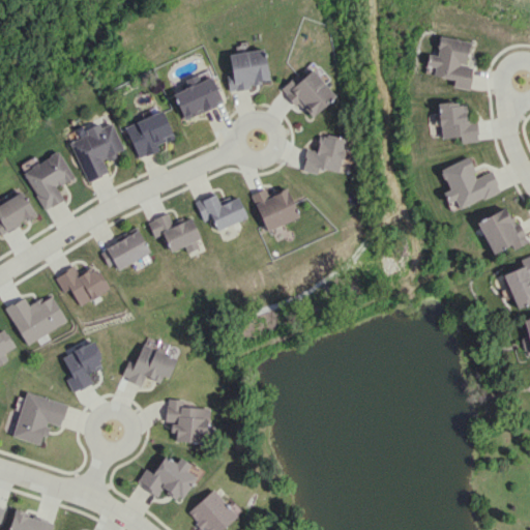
[(432,76),(452,79),(451,86),(468,89),(472,67),(464,65),(469,41),(438,36),(434,55),(427,54),(424,65),(433,66),(432,76)]
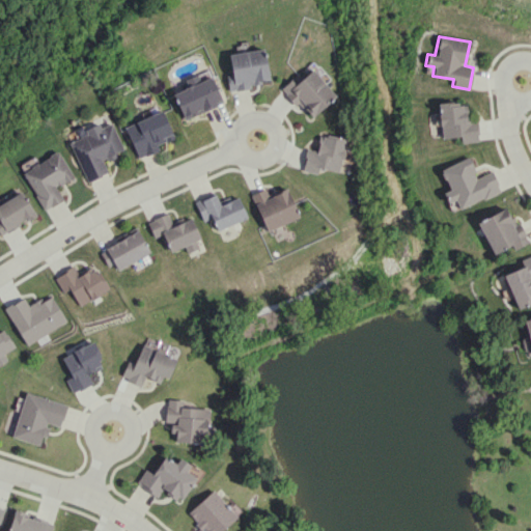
[(269,83),(263,48),(228,54),(231,75),(226,75),(228,89),(269,83)]
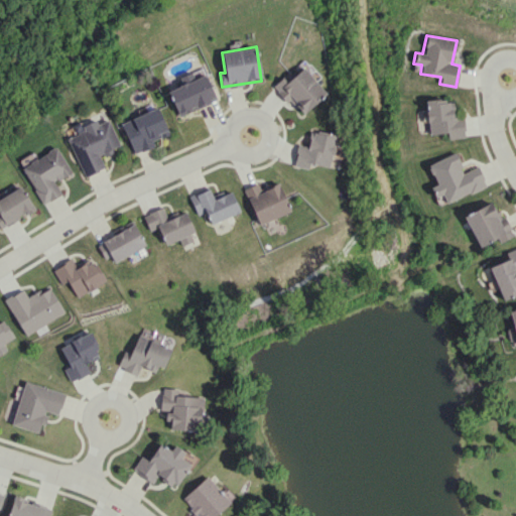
[(216,100),(202,68),(179,78),(182,84),(167,91),(178,116),(216,100)]
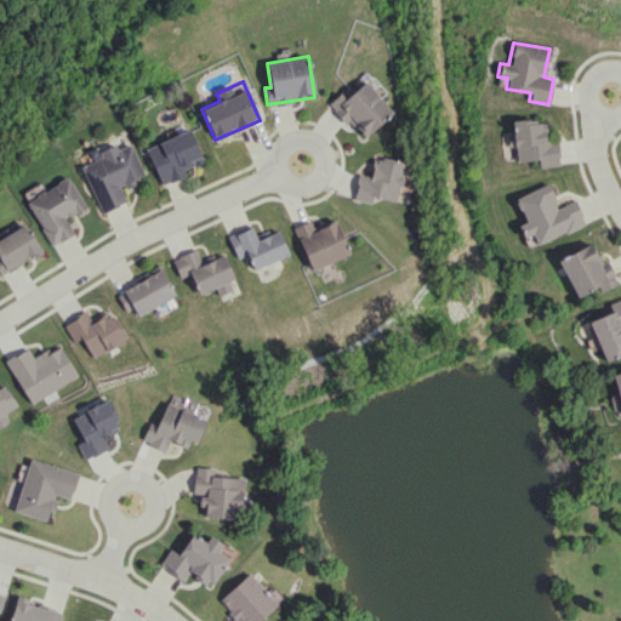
[(329,103),(363,140),(392,110),(364,81),(352,92),(347,86),(329,103)]
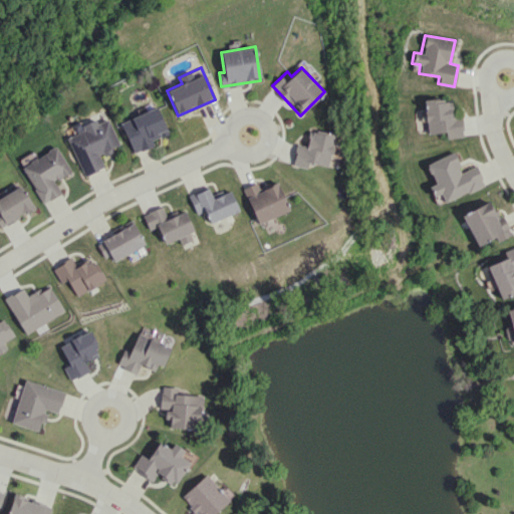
[(427,134),(445,133),(445,138),(462,137),(461,116),(450,116),(449,98),(425,99),(427,134)]
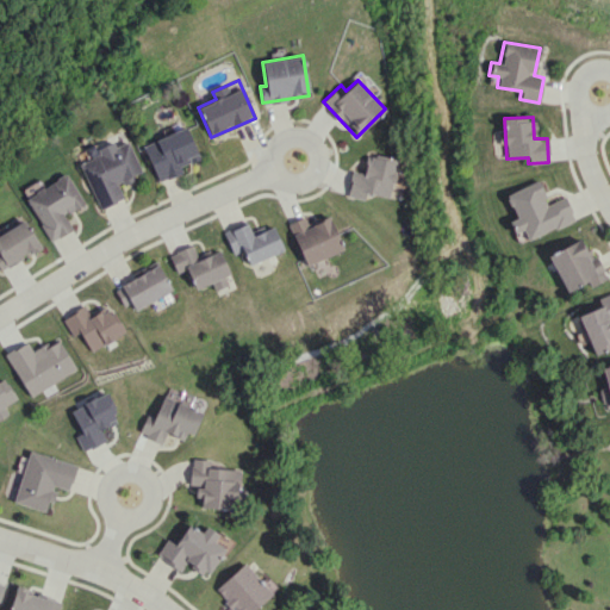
[(142,145),(157,182),(182,172),(180,167),(199,159),(186,126),(142,145)]
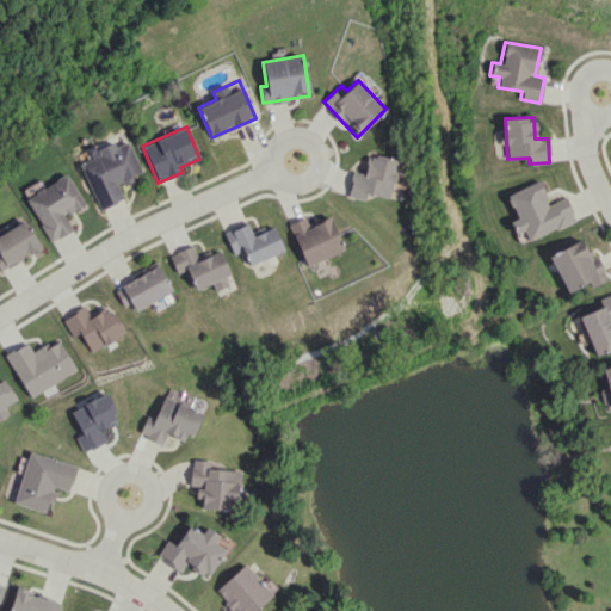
[(141,172),(128,141),(115,147),(113,142),(96,149),(98,155),(80,162),(99,209),(123,198),(118,186),(134,179),(133,176),(141,172)]
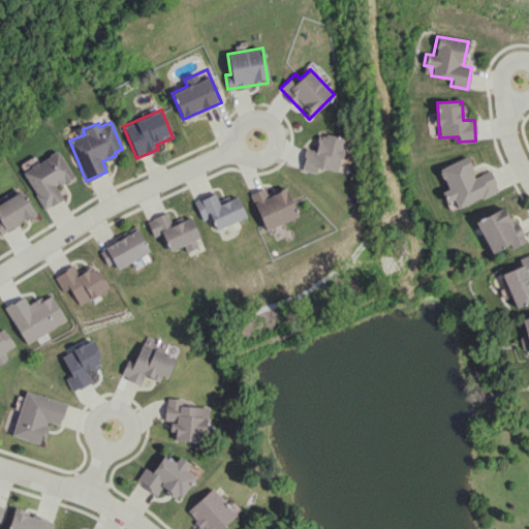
[(317,167),(339,172),(344,137),(319,133),(316,150),(305,148),(301,169),(316,173),(317,167)]
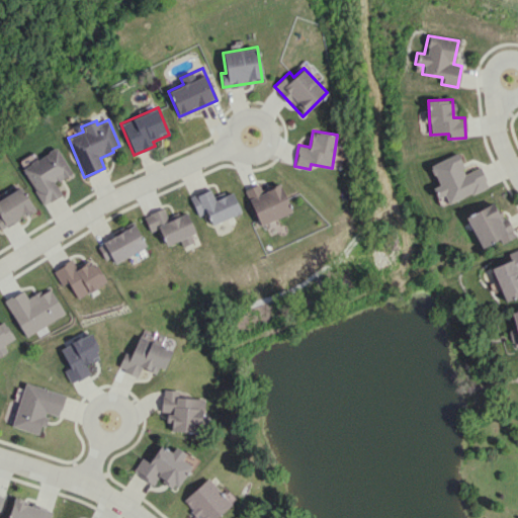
[(71,173),(57,148),(21,167),(42,205),(62,195),(55,182),(71,173)]
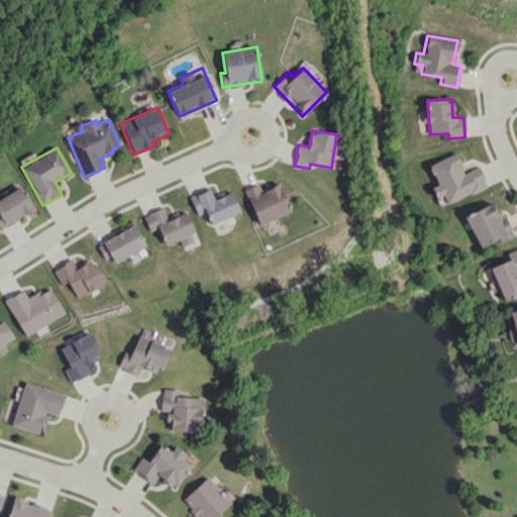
[(487,187),(480,167),(464,172),(456,152),(428,164),(436,185),(431,187),(435,197),(443,194),(446,202),(487,187)]
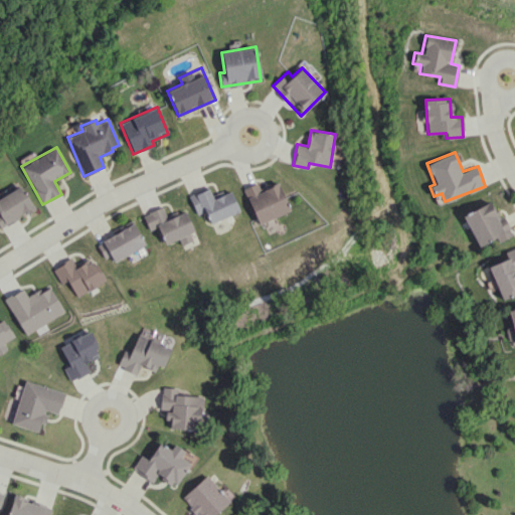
[(290,210),(278,181),(259,188),(256,182),(243,188),(259,223),(290,210)]
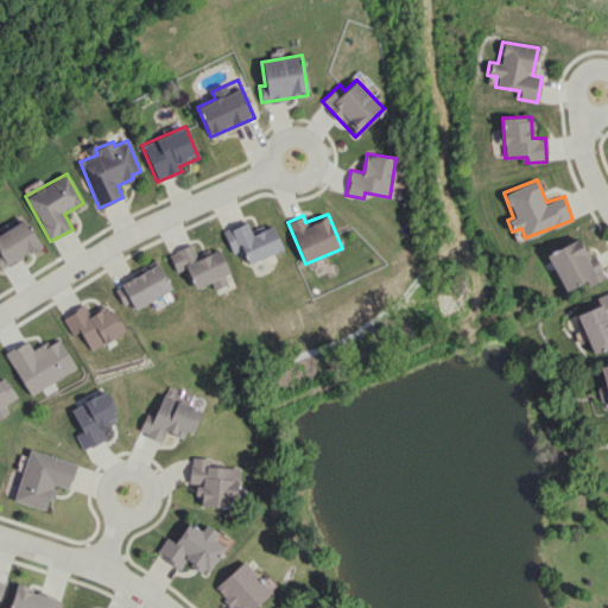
[(0,270),(40,247),(25,219),(0,233),(0,270)]
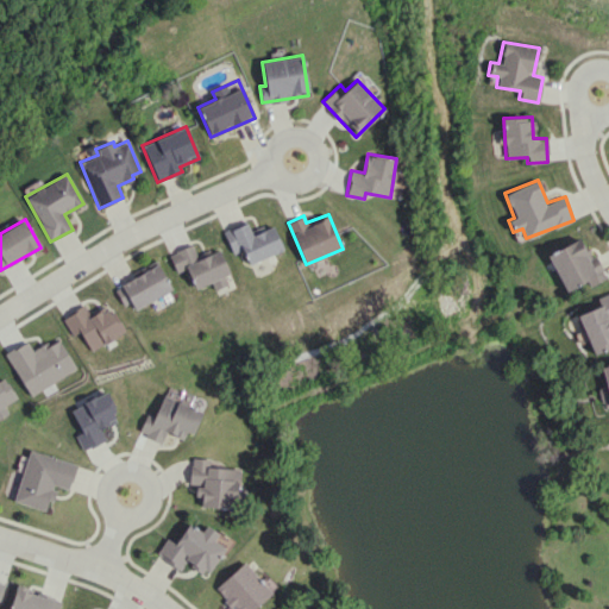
[(272,226),(251,234),(246,223),(223,232),(232,255),(244,250),(249,263),(283,250),(272,226)]
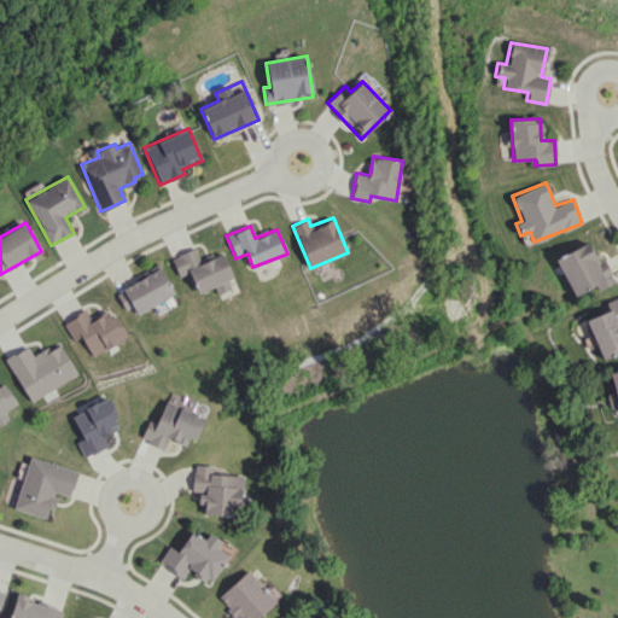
[(555,257),(572,296),(596,285),(598,289),(612,283),(593,240),(555,257)]
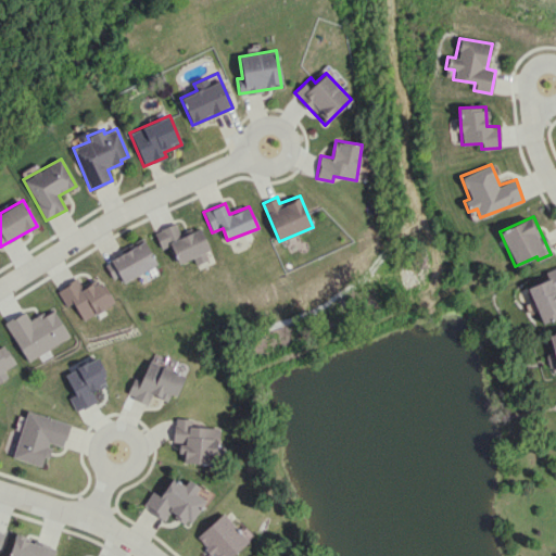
[(198,226),(179,234),(175,223),(153,231),(160,249),(171,244),(178,263),(193,257),(196,264),(211,257),(198,226)]
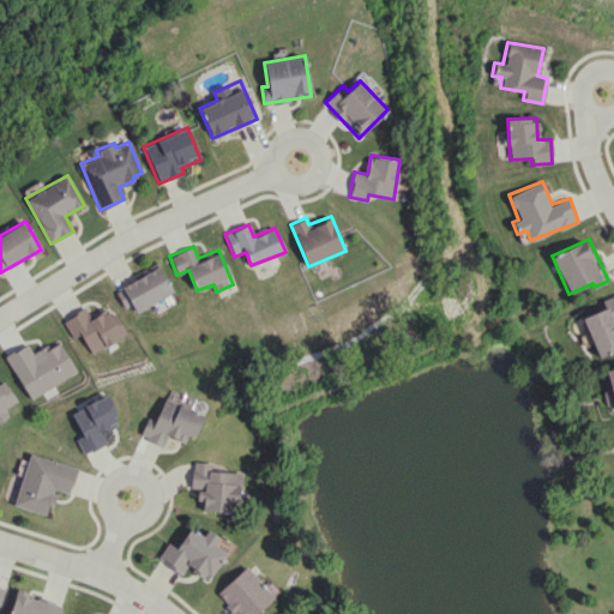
[(173,292),(158,265),(116,289),(131,314),(173,292)]
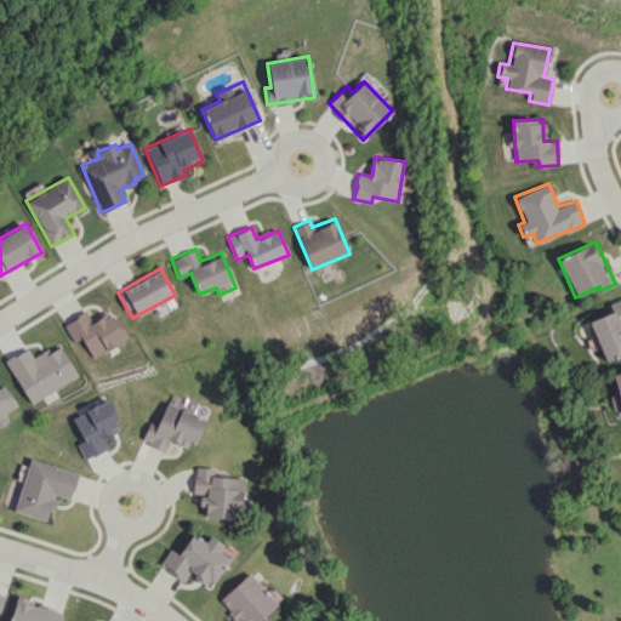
[(588,320),(604,362),(620,354),(620,297),(608,303),(611,312),(588,320)]
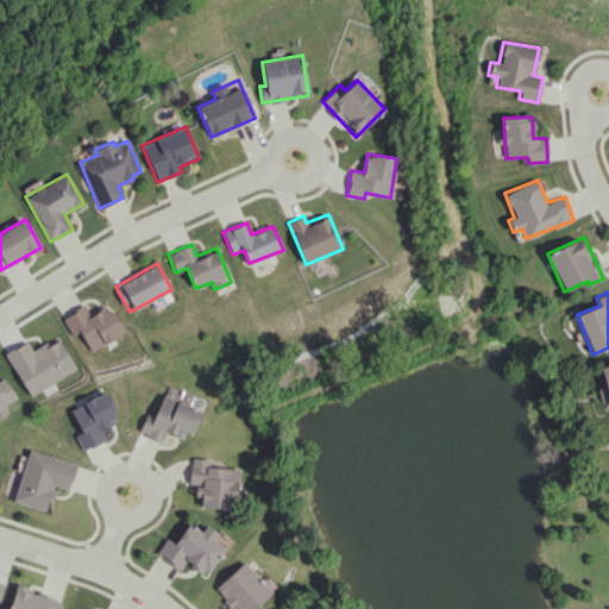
[(63,318),(73,336),(80,332),(89,351),(124,332),(111,307),(90,318),(85,306),(63,318)]
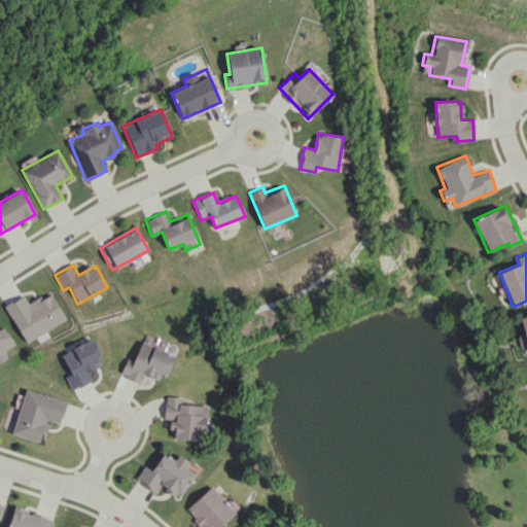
[(66,320),(50,291),(28,304),(24,295),(5,305),(24,342),(66,320)]
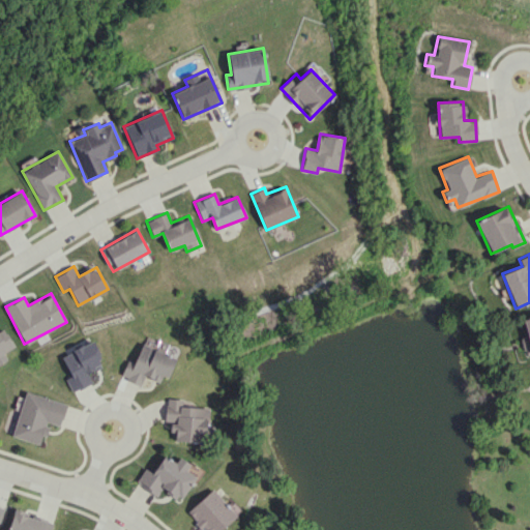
[(0,362),(6,359),(2,353),(15,346),(4,329),(0,331),(0,362)]
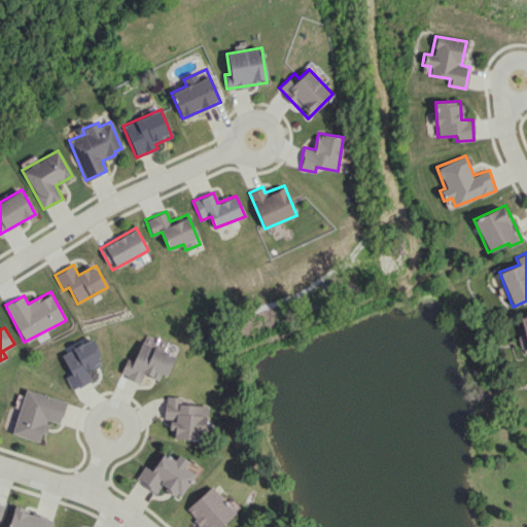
[(61,354),(70,374),(65,376),(71,389),(91,381),(86,372),(103,363),(91,339),(61,354)]
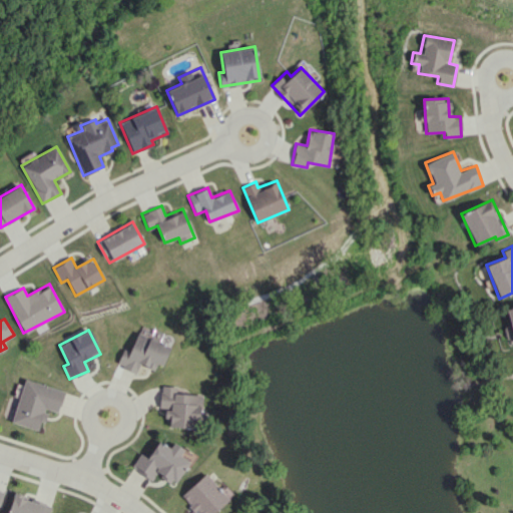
[(122,349),(116,365),(135,372),(139,364),(158,371),(168,345),(136,333),(129,351),(122,349)]
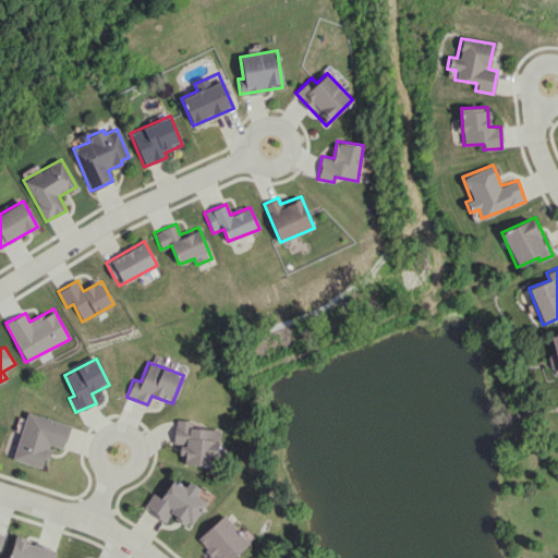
[(64,448),(70,423),(24,413),(13,460),(41,466),(44,458),(48,459),(51,445),(64,448)]
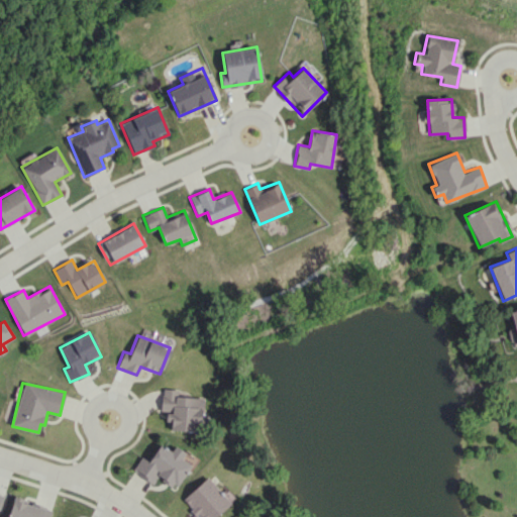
[(176,397),(176,389),(162,389),(161,411),(166,411),(166,421),(171,422),(170,430),(196,431),(196,422),(201,422),(203,397),(176,397)]
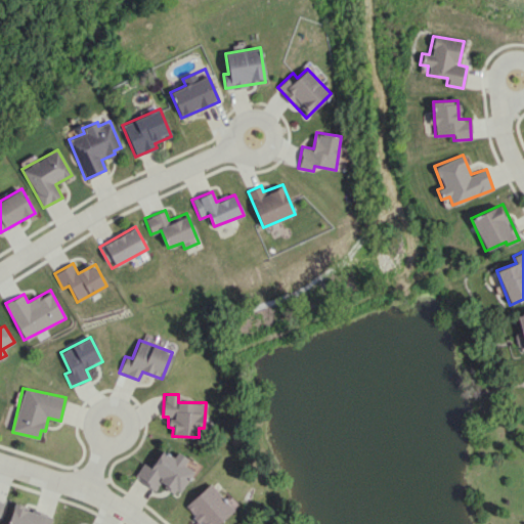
[(150,468),(143,463),(134,476),(156,489),(159,483),(176,495),(192,471),(183,465),(187,459),(177,451),(173,457),(162,449),(150,468)]
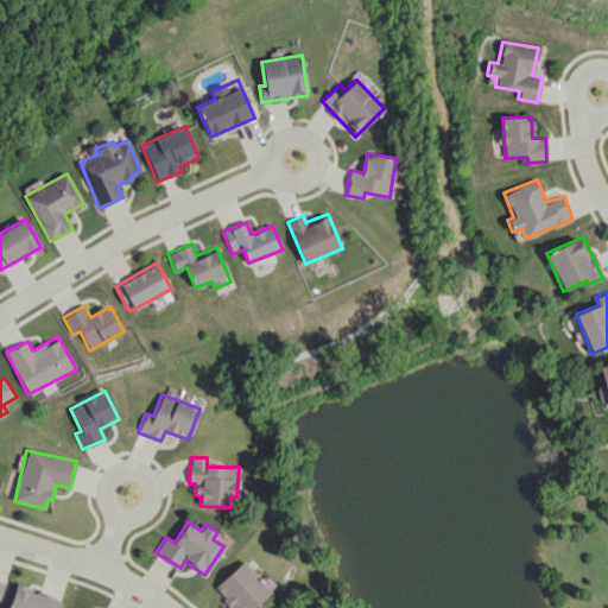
[(215,587),(228,601),(222,607),(252,607),(271,590),(244,561),(215,587)]
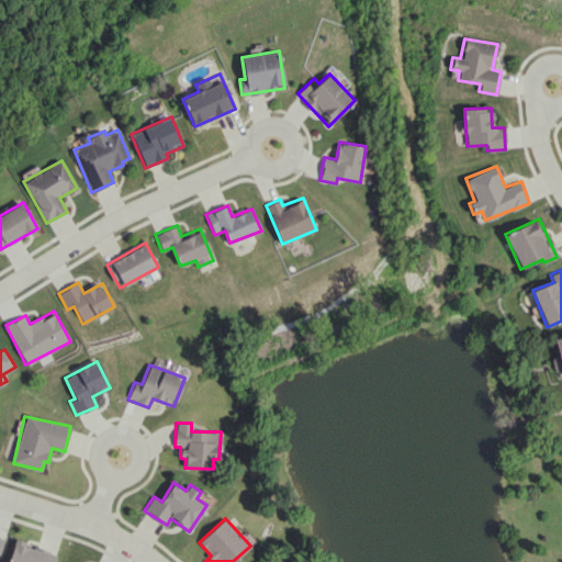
[(54,561),(56,552),(14,541),(9,561),(54,561)]
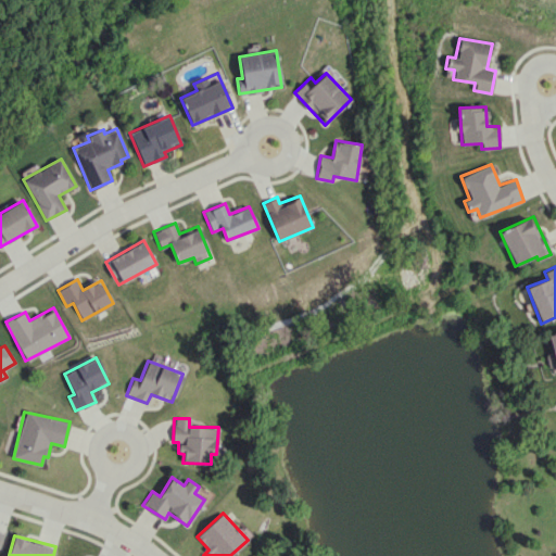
All buildings are outlined.
